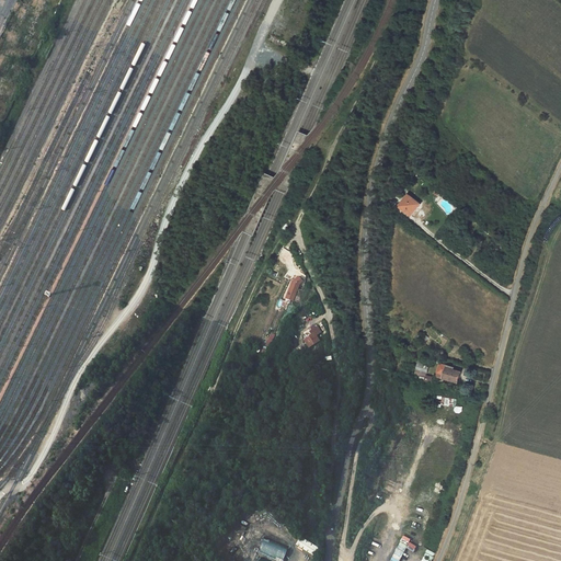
[(26,14),(22,23),(32,29),(39,14),(30,10),(26,14)]
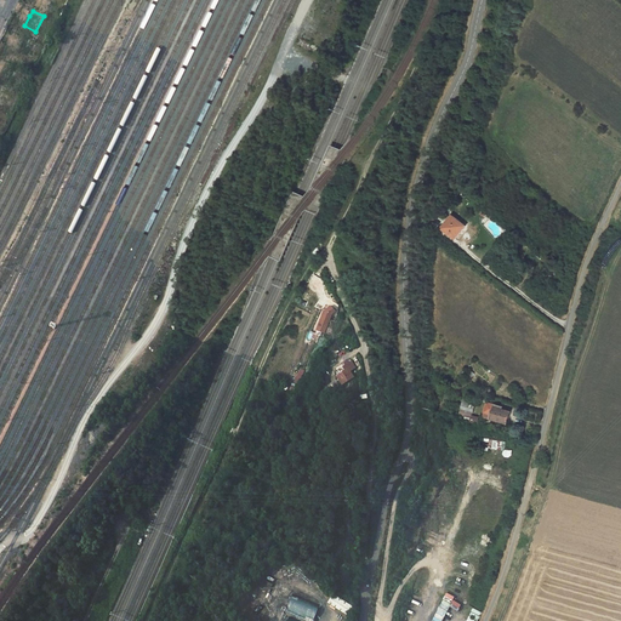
[(34,46),(23,40),(21,45),(20,45),(15,55),(27,61),(34,46)]
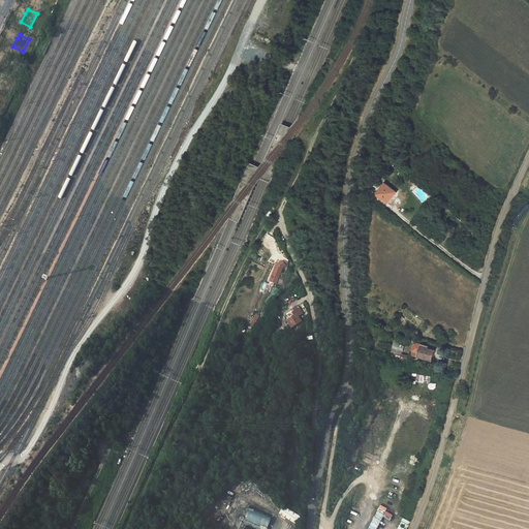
[(14,60),(5,56),(2,60),(0,62),(0,69),(7,73),(14,60)]
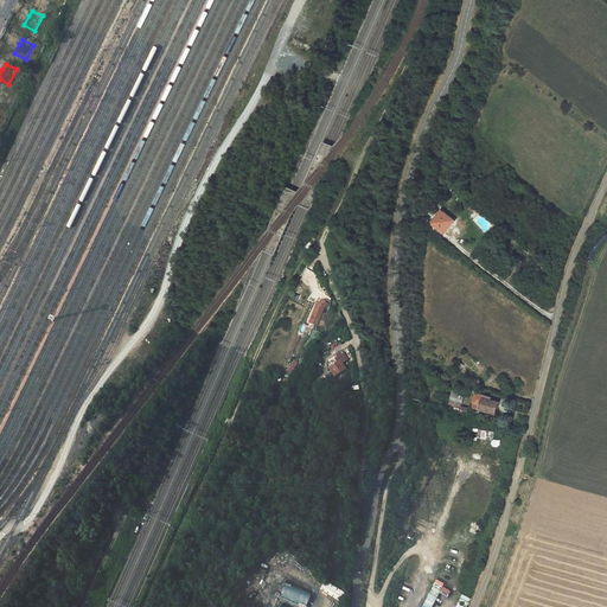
[(473,203),(468,208),(474,212),(479,206),(473,203)]
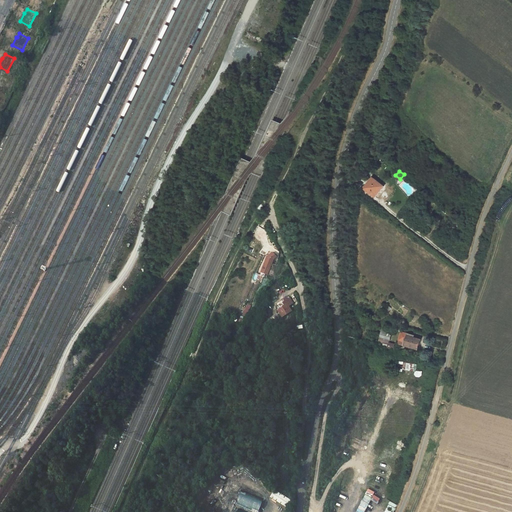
[(384,186),(374,178),(365,188),(376,196),(384,186)]
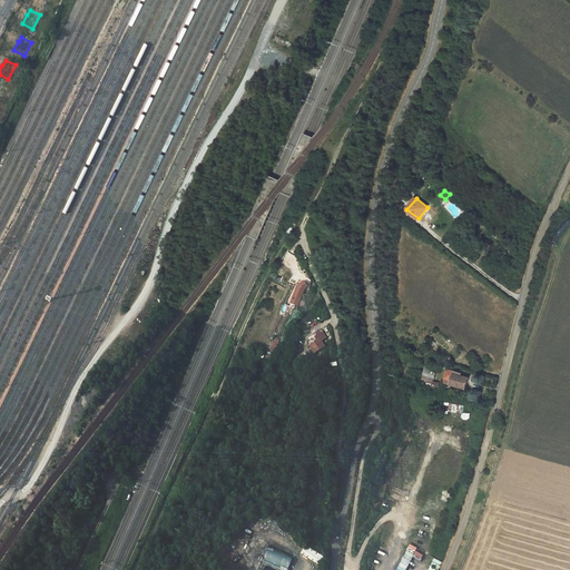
[(298,285),(294,296),(295,296),(300,298),(304,287),(298,285)]
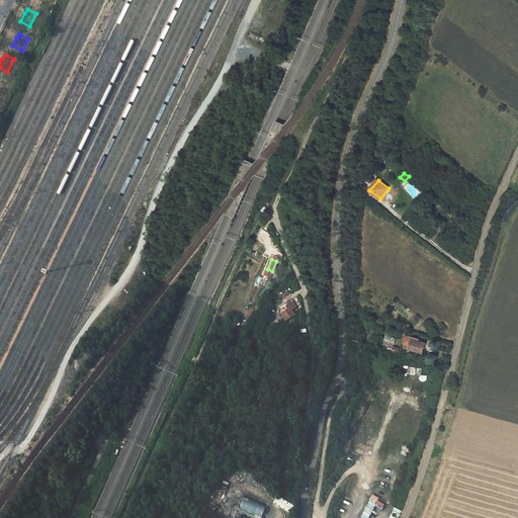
[(288,309),(281,314),(285,321),(295,314),(292,310),(296,307),(293,300),(290,303),(289,301),(287,301),(288,304),(286,306),(288,309)]
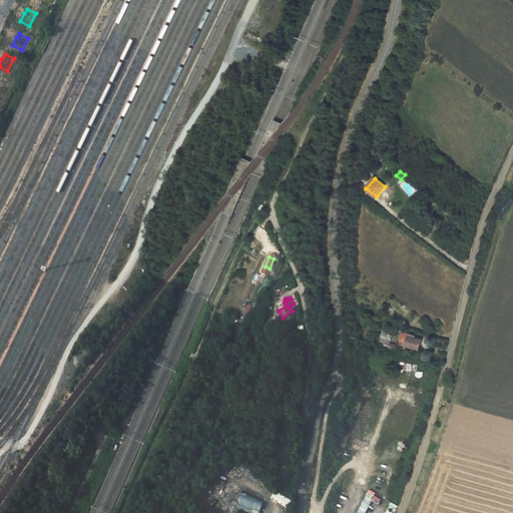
[(245,317),(251,307),(248,305),(241,315),(245,317)]
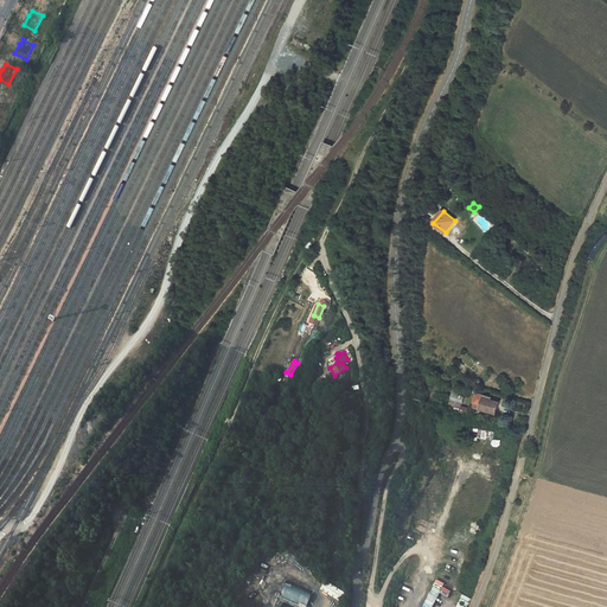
[(454,391),(452,400),(462,403),(464,398),(454,391)]
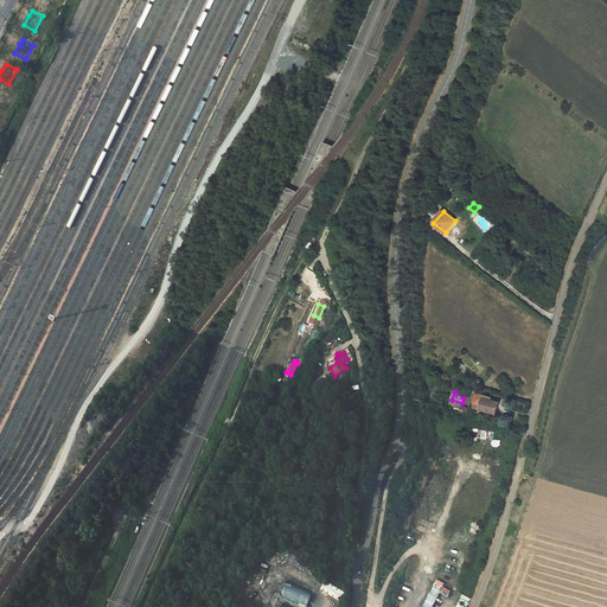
[(474,407),(497,414),(500,402),(492,400),(485,397),(485,395),(478,393),(474,407)]
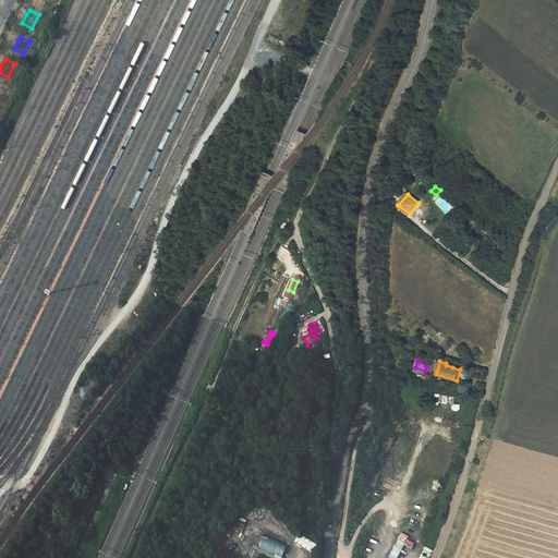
[(455,403),(456,396),(440,395),(440,403),(455,404),(453,410),(461,410),(461,404),(455,403)]
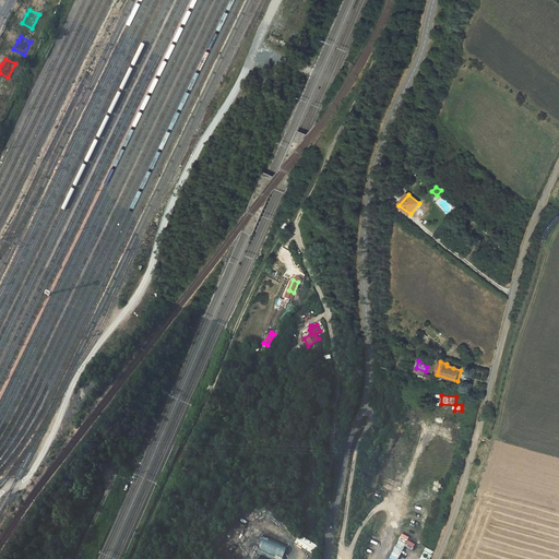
[(297,421),(296,424),(302,426),(308,411),(301,408),(299,415),(297,421)]
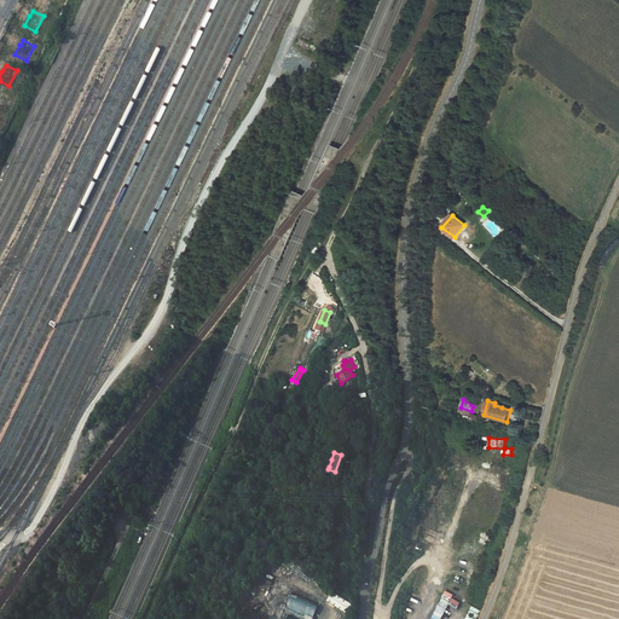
[(335,472),(328,469),(325,476),(335,480),(336,474),(335,474),(335,472)]
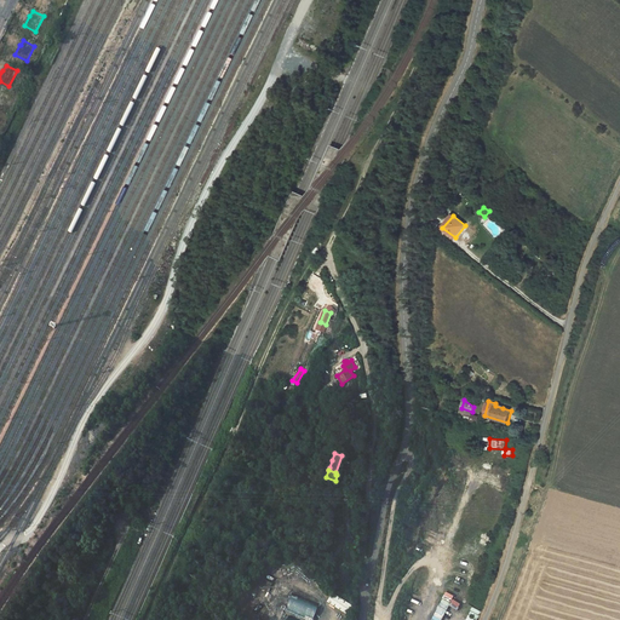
[(352,602),(331,593),(327,603),(348,613),(352,602)]
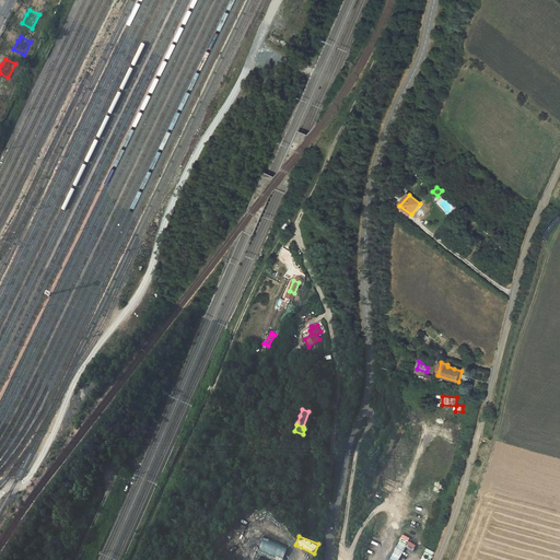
[(259,550),(279,559),(282,559),(289,548),(266,537),(259,550)]
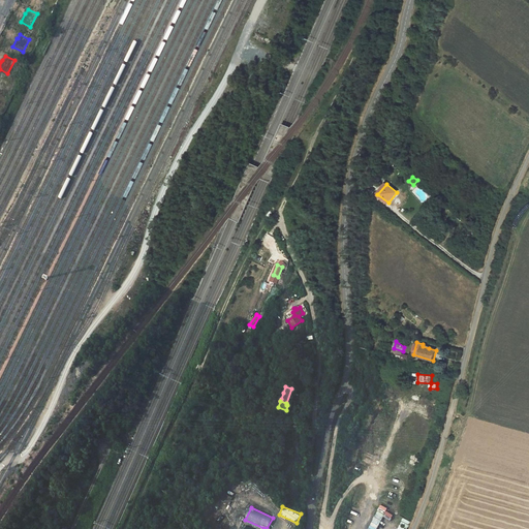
[(376,528),(385,510),(378,507),(367,528),(376,528)]
